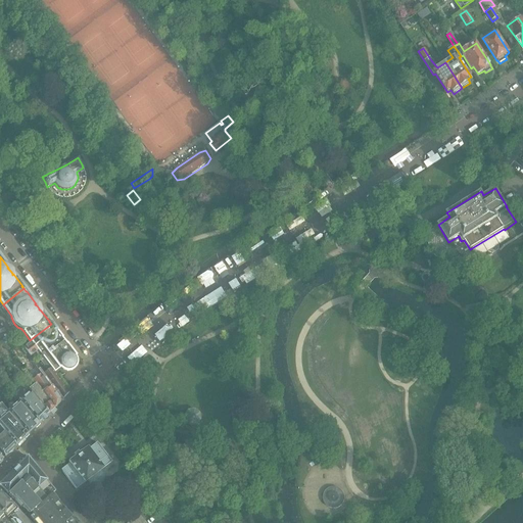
[(53,326),(52,326),(51,324),(30,340),(54,372),(60,368),(61,369),(63,371),(65,371),(67,372),(69,372),(72,371),(73,370),(75,369),(76,367),(77,365),(77,363),(77,361),(76,359),(75,357),(76,355),(66,344),(61,338),(62,338),(53,326)]
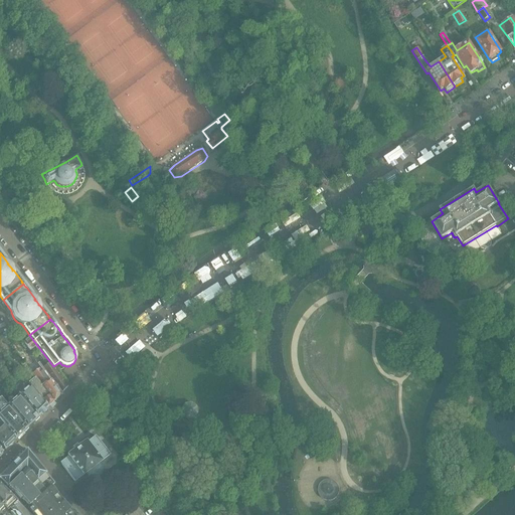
[(39,347),(33,340),(26,332),(19,338),(29,351),(34,347),(36,349),(39,347)]
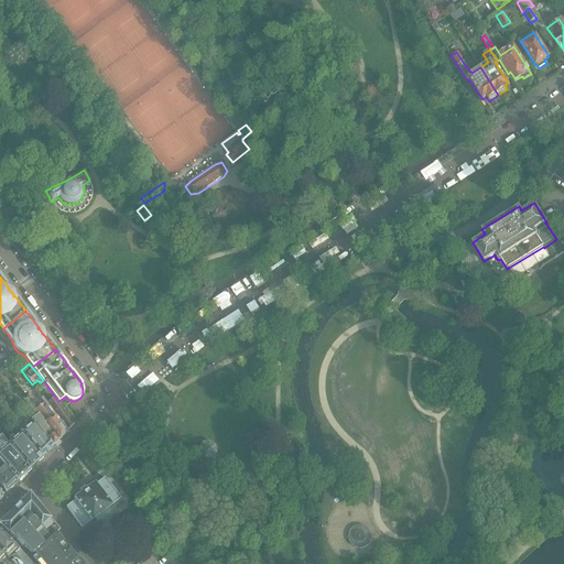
[(41,387),(51,400),(55,397),(45,383),(41,387)]
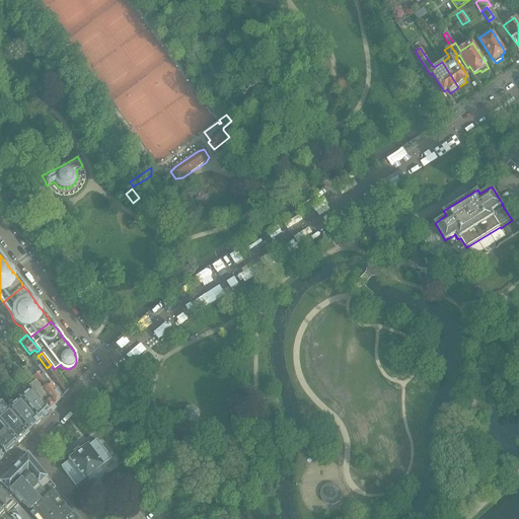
[(23,358),(20,360),(30,374),(35,381),(54,404),(55,403),(60,398),(35,366),(31,361),(29,358),(27,355),(23,358)]
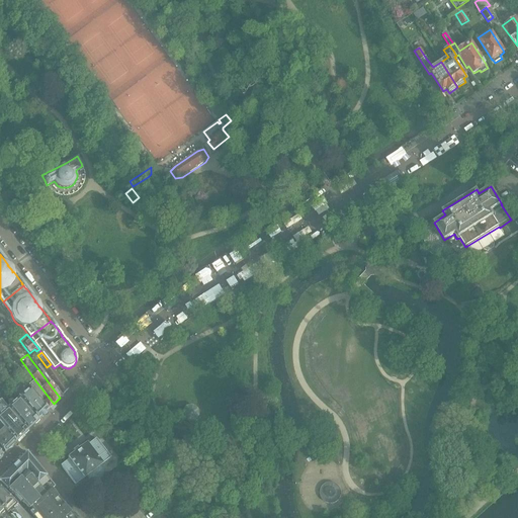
[(51,364),(47,367),(41,370),(61,397),(68,390),(51,364)]
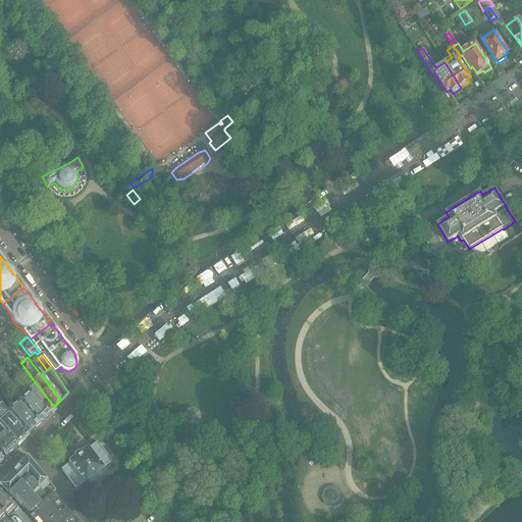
[(18,387),(12,392),(18,399),(19,401),(39,422),(40,422),(41,420),(42,420),(45,417),(49,413),(29,388),(22,380),(20,381),(16,385),(18,387)]
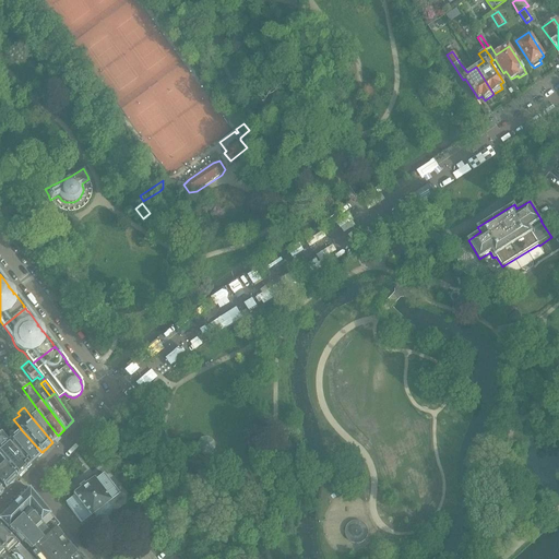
[(58,436),(38,411),(34,414),(31,416),(52,442),(58,436)]
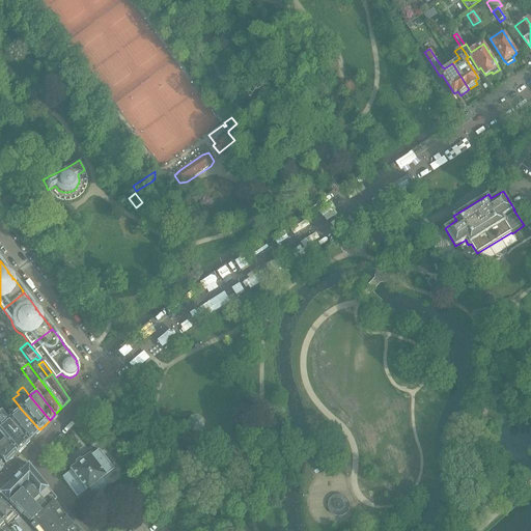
[(407,403),(395,403),(396,420),(407,420),(407,403)]
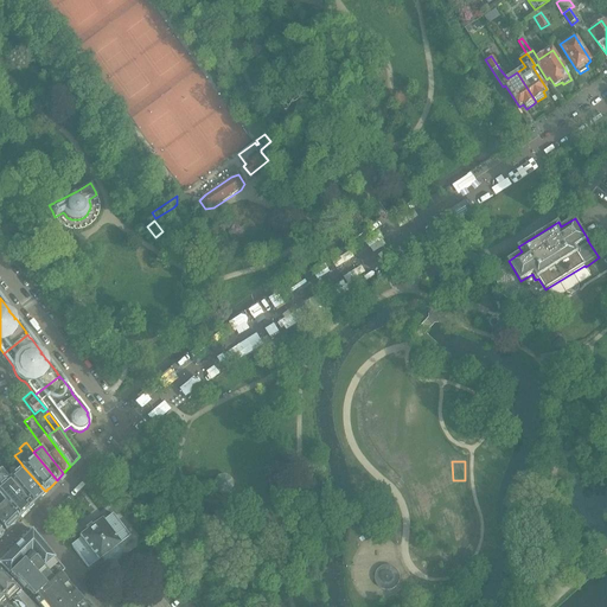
[(21,466),(10,478),(32,504),(39,497),(45,492),(44,492),(45,491),(23,466),(21,464),(20,464),(21,466)]
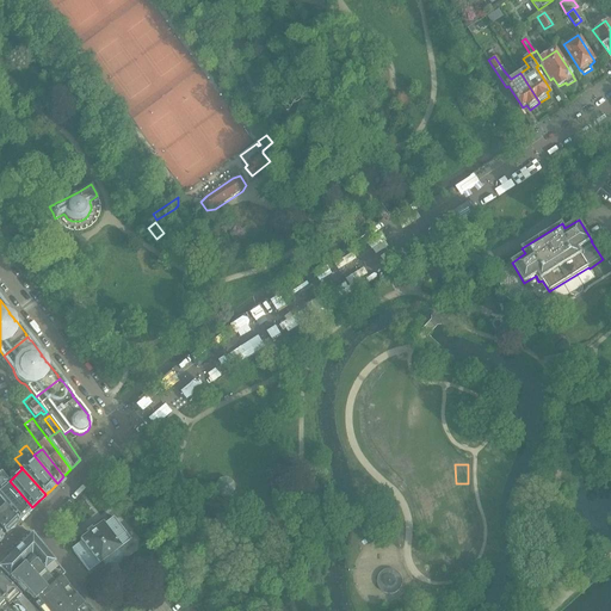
[(0,471),(0,499),(18,522),(19,522),(20,520),(19,520),(28,512),(32,508),(32,507),(10,481),(1,470),(0,471)]
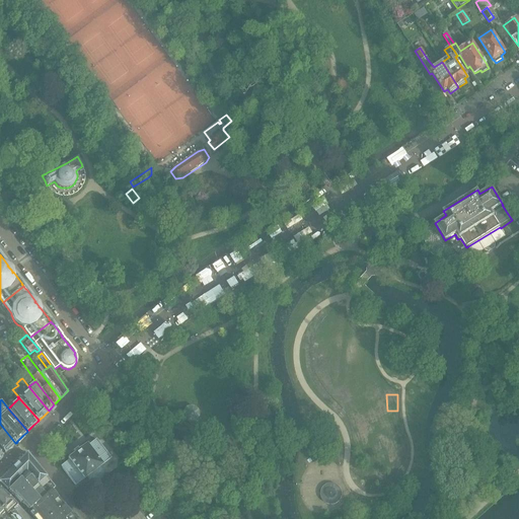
[(193,406),(186,408),(181,413),(182,420),(188,425),(196,424),(199,419),(199,411),(193,406)]
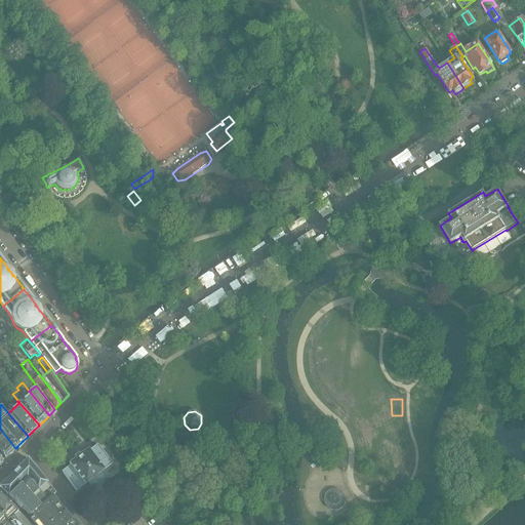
[(14,448),(15,448),(0,429),(0,453),(3,457),(4,459),(5,458),(14,448)]
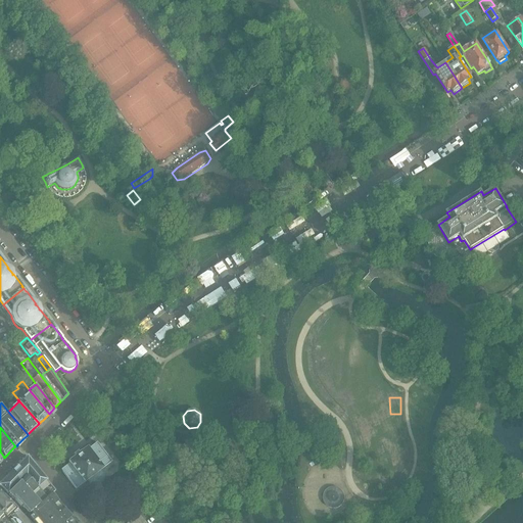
[(100,471),(111,462),(97,443),(88,449),(87,448),(79,455),(78,452),(74,455),(76,457),(68,463),(69,464),(61,470),(76,489),(87,480),(91,486),(97,486),(103,482),(104,476),(100,471)]
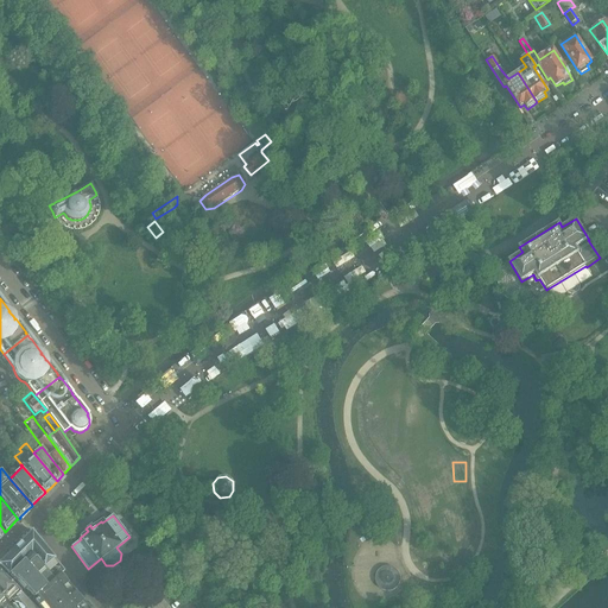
[(61,575),(64,571),(31,532),(20,544),(20,543),(14,549),(0,563),(0,567),(23,590),(25,588),(33,597),(61,575)]
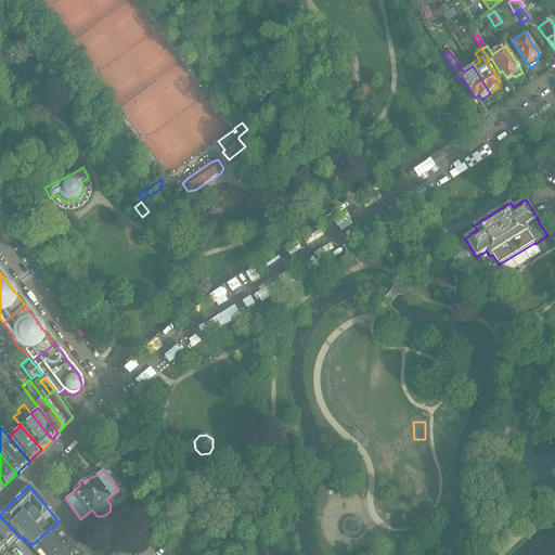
[(366,530),(366,528),(366,526),(365,524),(364,521),(363,519),(361,518),(359,517),(357,516),(355,516),(352,516),(350,517),(348,518),(346,519),(345,521),(344,524),(343,526),(343,528),(343,530),(344,532),(345,534),(346,537),(348,538),(350,539),(352,540),(355,540),(357,540),(359,539),(361,538),(363,537),(364,534),(365,532),(366,530)]
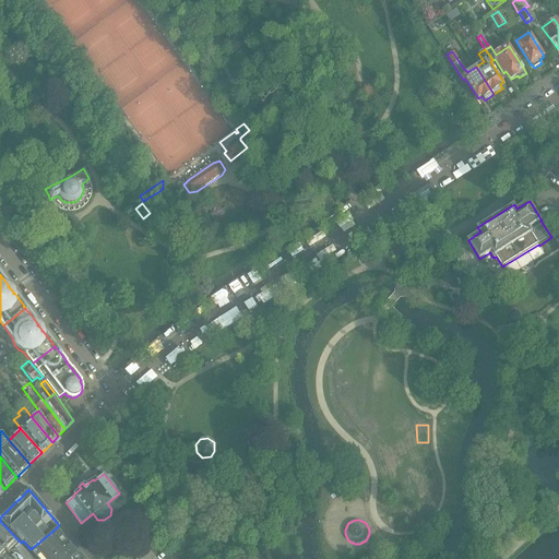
[(33,558),(19,544),(0,525),(0,545),(11,558),(33,558)]
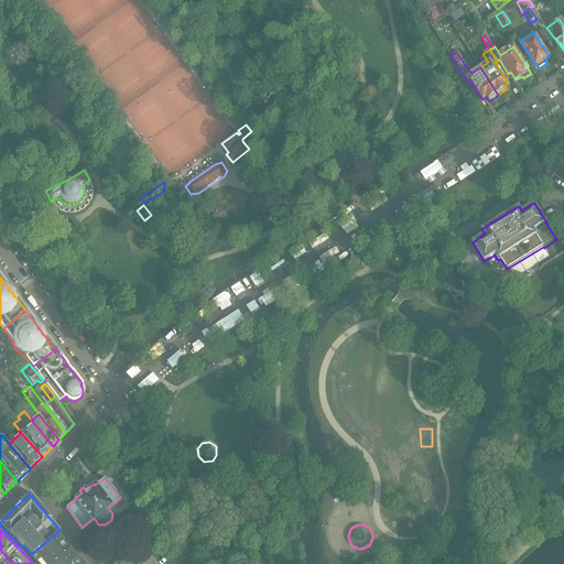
[(56,533),(33,553),(43,563),(82,563),(78,561),(76,557),(72,552),(69,549),(65,543),(63,541),(61,538),(56,533)]
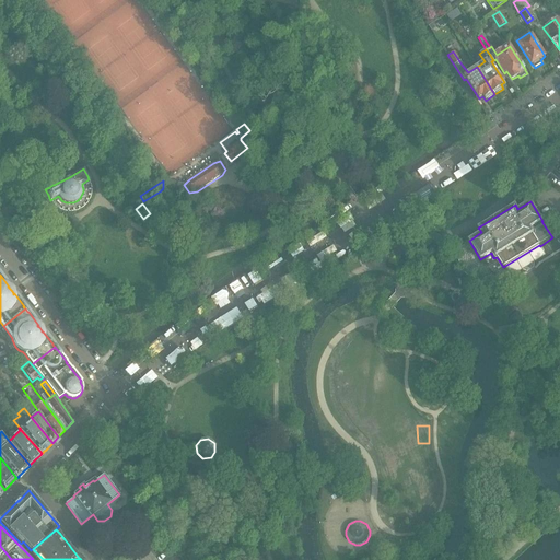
[(11,559),(0,546),(0,559),(11,559)]
